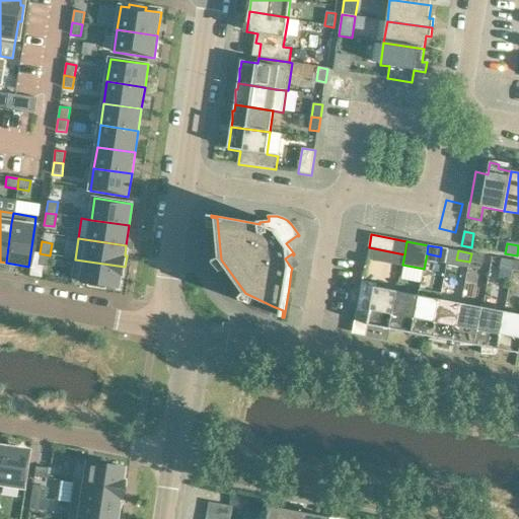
[(40,253),(38,266),(48,268),(50,255),(40,253)]
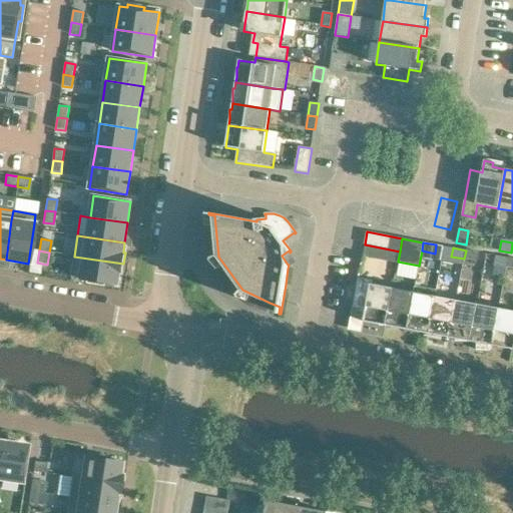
[(479,252),(466,250),(464,259),(477,262),(479,252)]
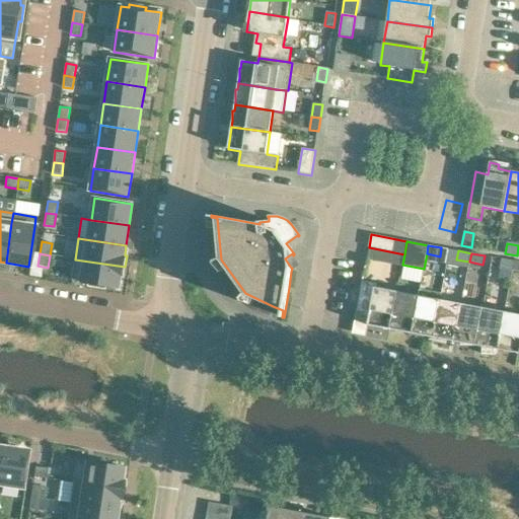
[(499,269),(512,271),(514,262),(501,258),(499,269)]
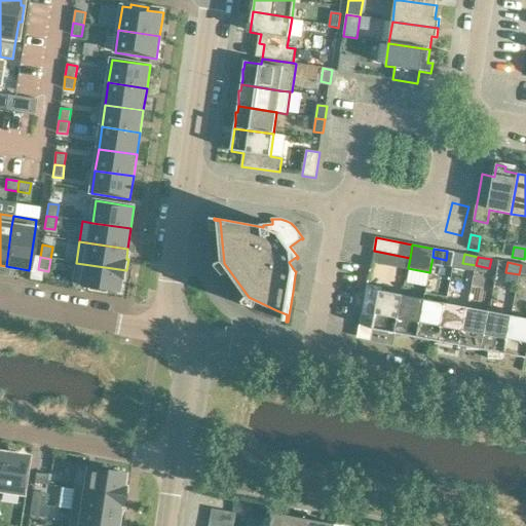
[(76,263),(73,285),(90,287),(90,290),(107,293),(108,290),(121,292),(122,279),(125,279),(126,270),(76,263)]
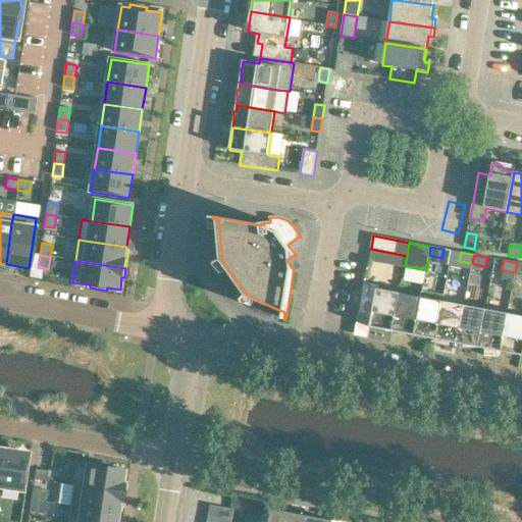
[(370,327),(393,331),(400,294),(379,290),(380,285),(364,282),(359,312),(372,314),(370,327)]
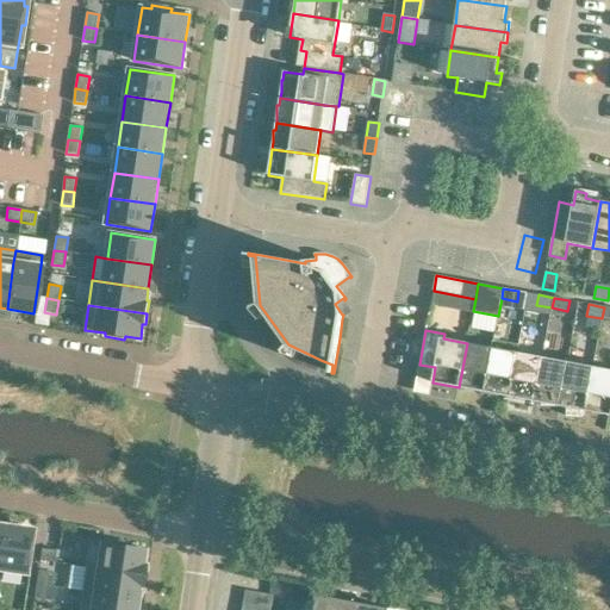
[(492,348),(484,392),(491,393),(491,396),(503,396),(509,397),(517,353),(520,346),(493,341),(492,348)]
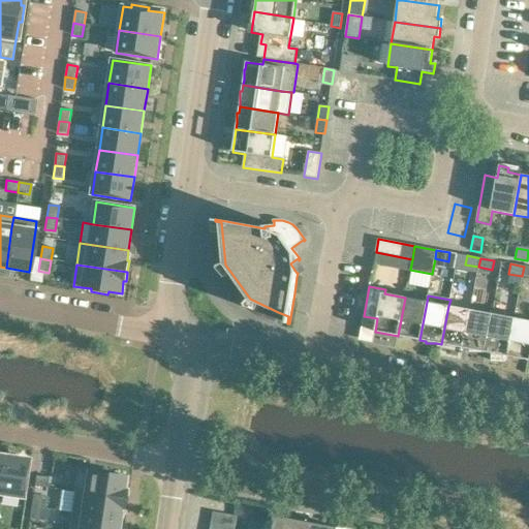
[(427,302),(405,298),(398,336),(404,337),(404,339),(413,339),(419,340),(427,302)]
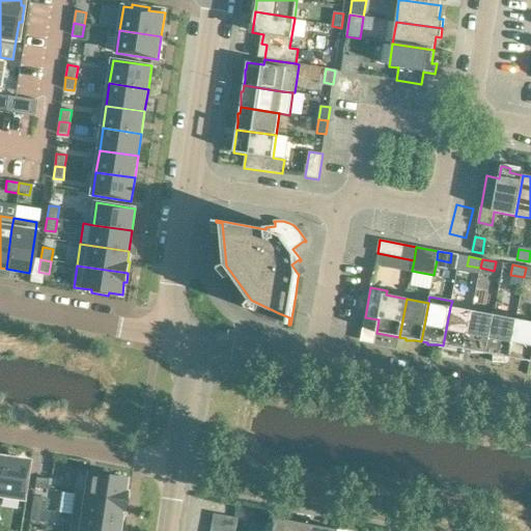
[(459,348),(465,350),(472,311),(450,307),(443,345),(449,346),(449,348),(459,348)]
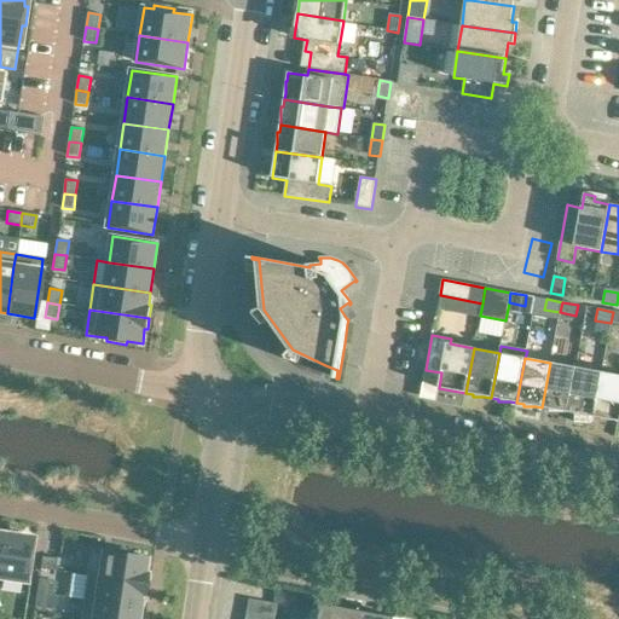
[(576,368),(550,363),(542,408),(549,409),(549,411),(561,411),(568,412),(576,368)]
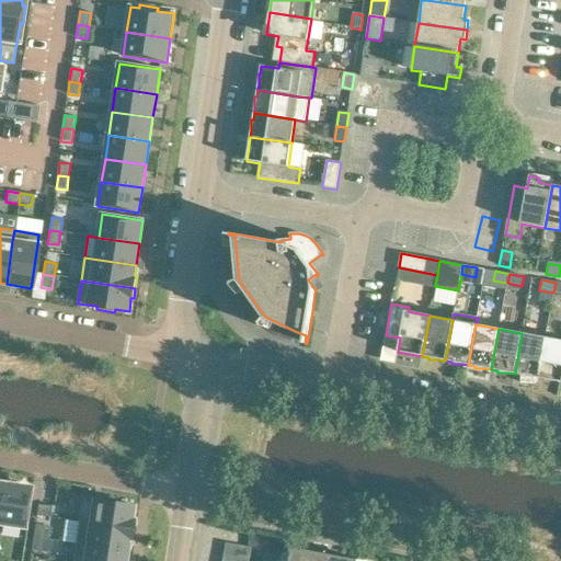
[(546,338),(522,333),(515,374),(521,375),(521,382),(534,384),(537,384),(538,378),(546,338)]
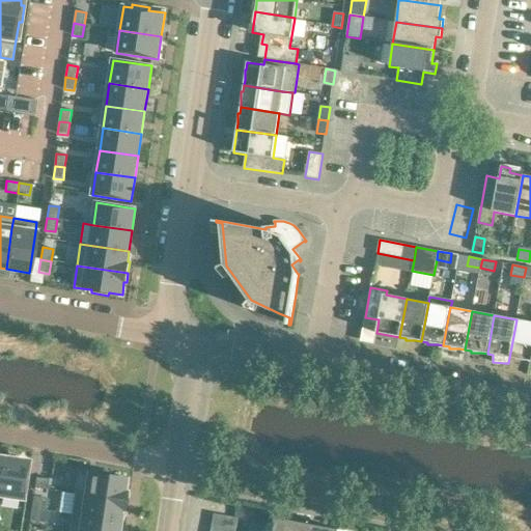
[(526,361),(530,361),(530,322),(516,319),(509,358),(515,359),(515,361),(526,361)]
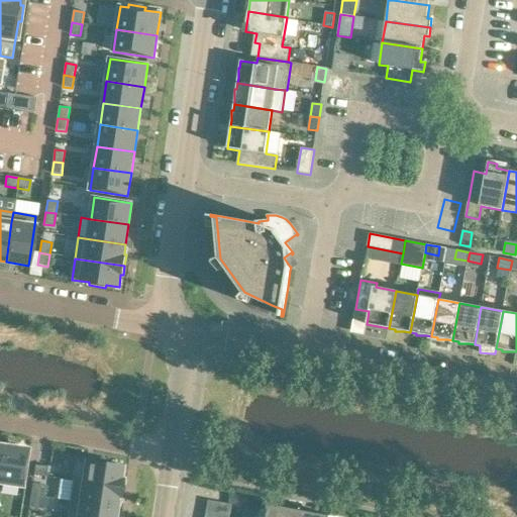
[(5,445),(0,478),(0,484),(22,487),(27,449),(5,445)]
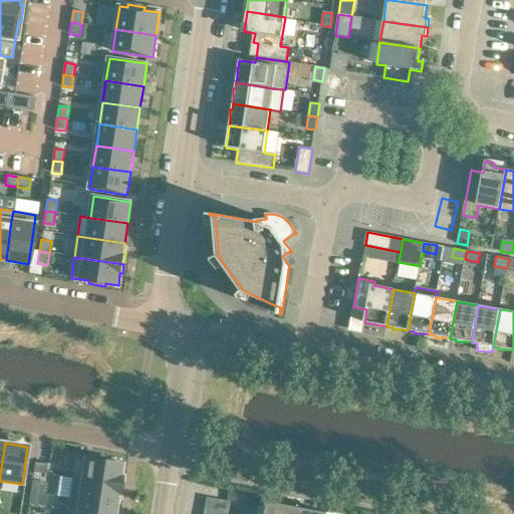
[(92,460),(74,457),(71,479),(120,486),(122,476),(119,476),(121,464),(108,462),(108,459),(92,456),(92,460)]
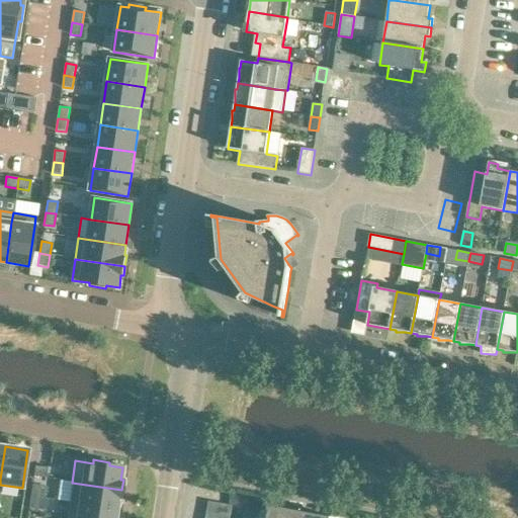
[(33,477),(46,478),(47,468),(34,466),(33,477)]
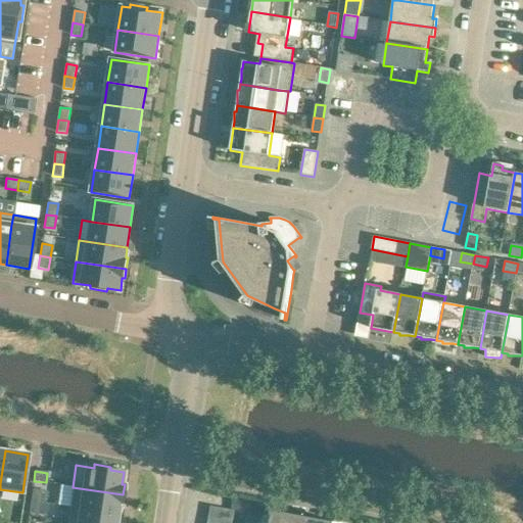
[(73,487),(69,508),(117,515),(119,505),(122,505),(123,494),(73,487)]
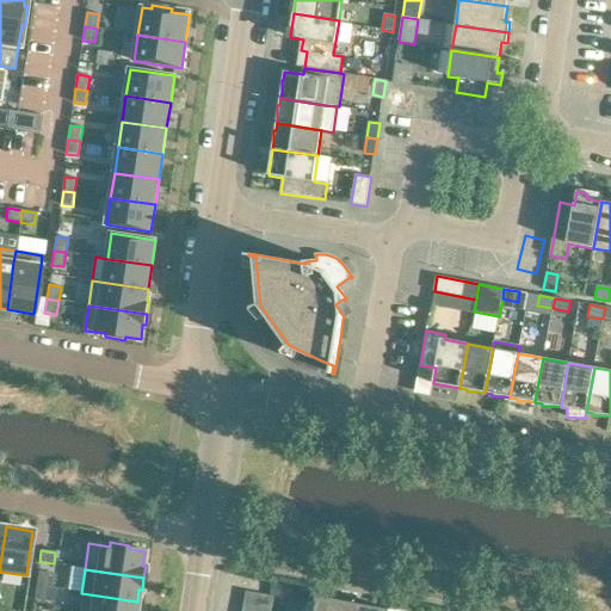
[(38,572),(36,586),(48,587),(50,573),(38,572)]
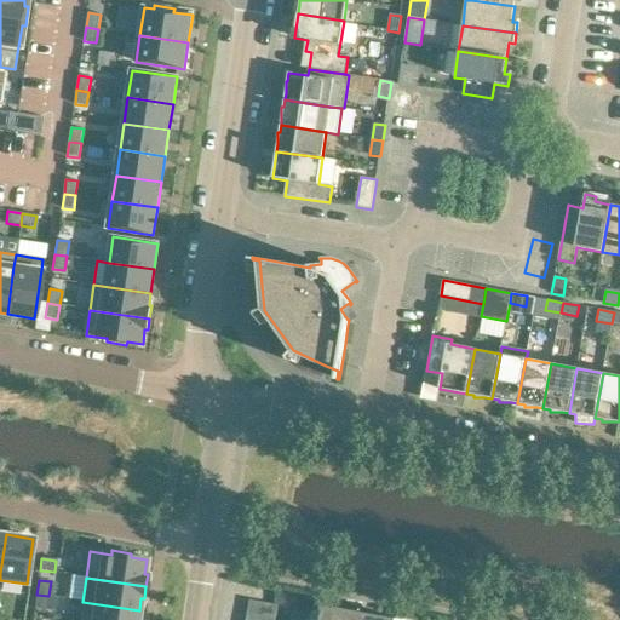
[(285,595),(281,600),(282,606),(286,609),(292,609),(297,604),(296,598),(291,593),(285,595)]
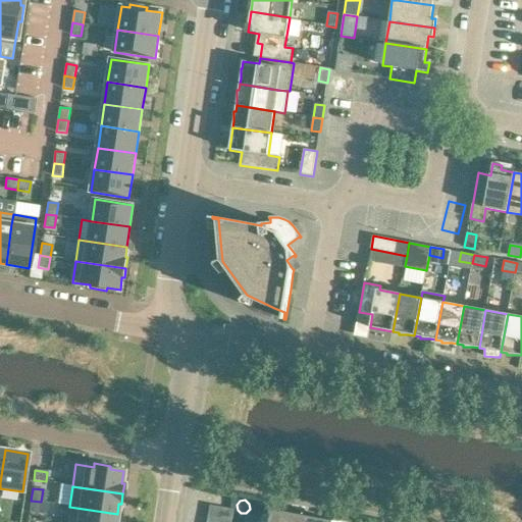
[(39,514),(41,502),(31,501),(29,513),(39,514)]
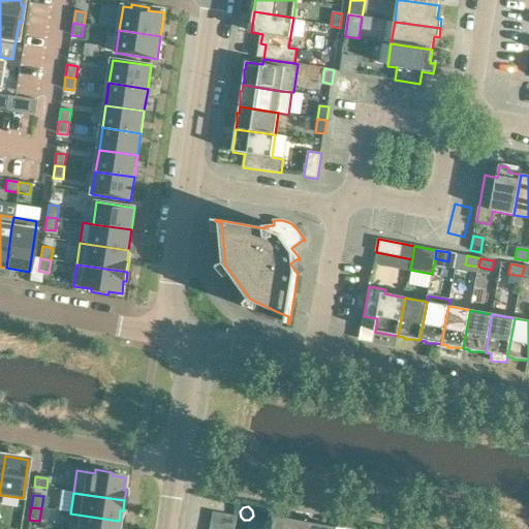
[(117,528),(119,521),(70,514),(67,528),(117,528)]
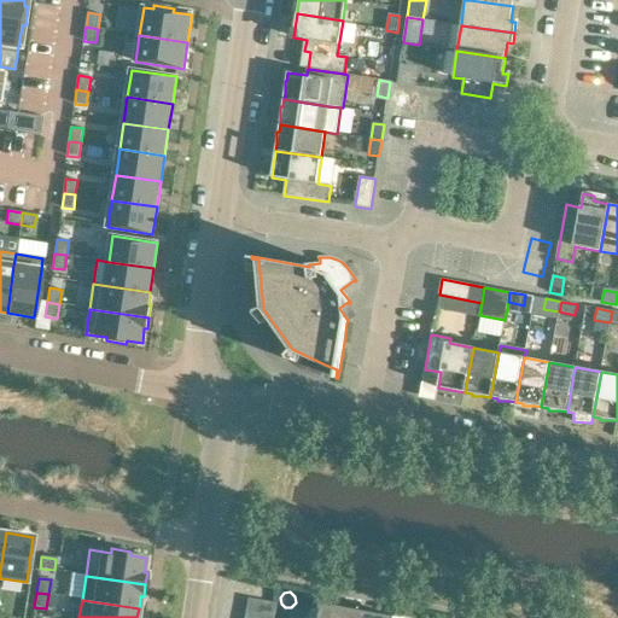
[(322,604),(319,617),(356,617),(359,610),(322,604)]
